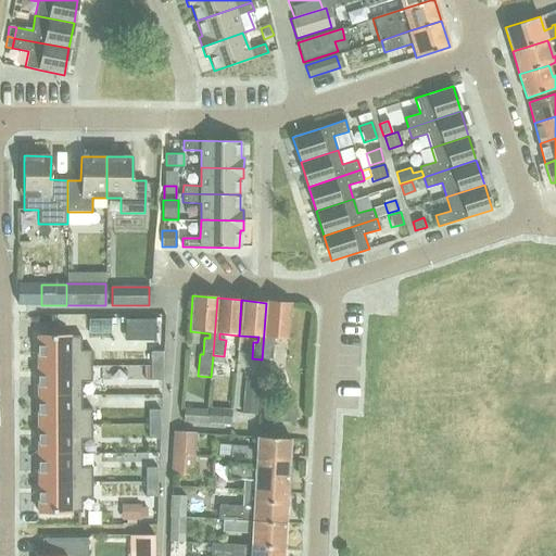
[(266,303),(262,359),(272,359),(274,343),(267,343),(268,338),(287,340),(290,305),(266,303)]
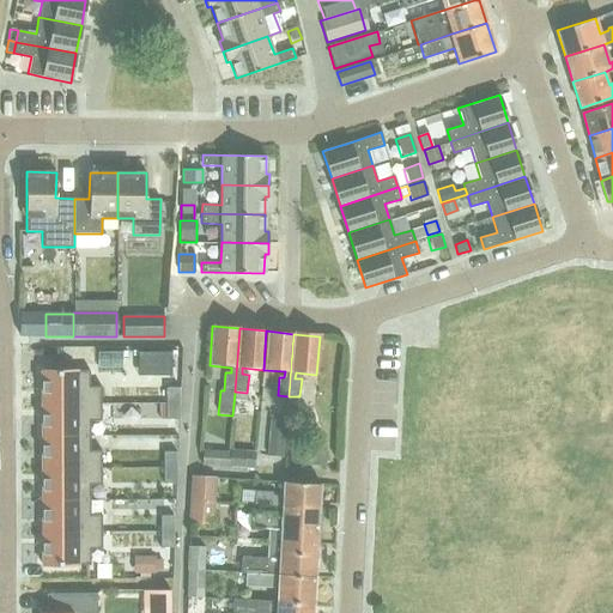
[(171,352),(137,352),(137,376),(170,376),(171,352)]
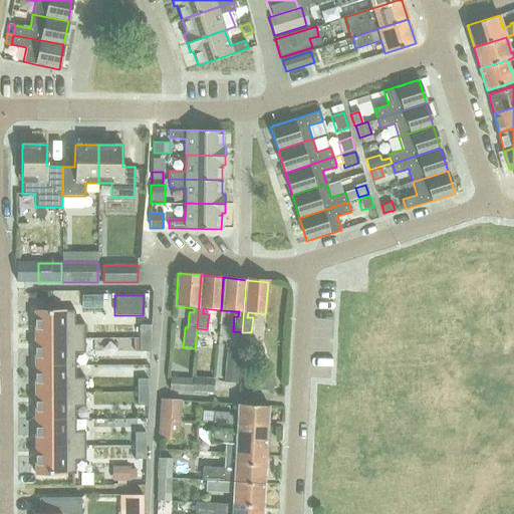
[(47,311),(34,311),(34,338),(84,338),(84,324),(74,324),(74,310),(47,311)]
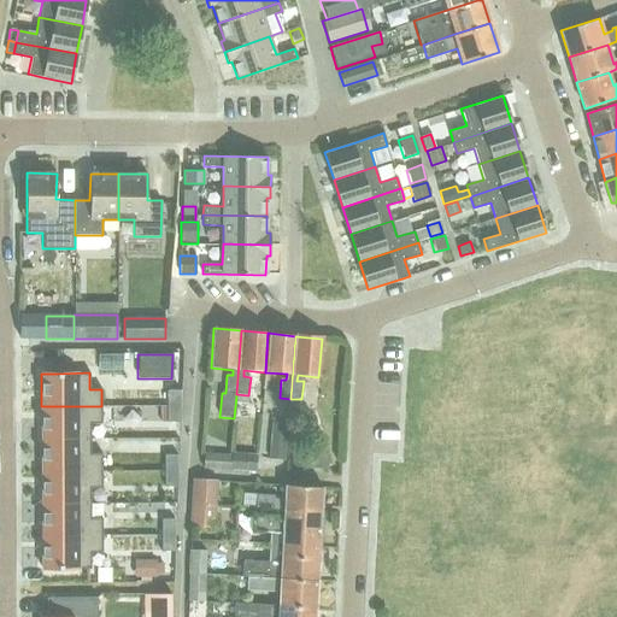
[(180,391),(166,391),(166,406),(180,406),(180,391)]
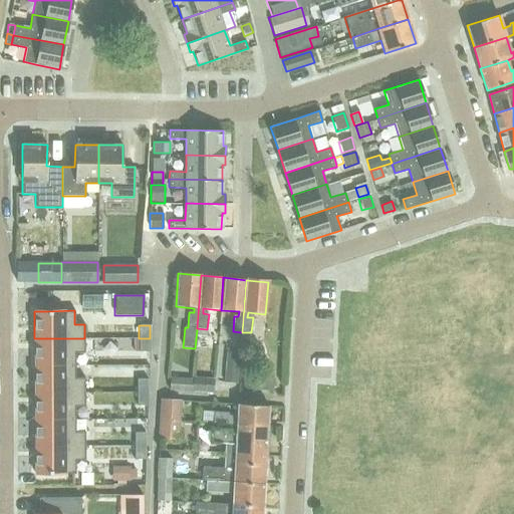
[(84,338),(34,338),(34,365),(74,365),(74,353),(84,353),(84,338)]
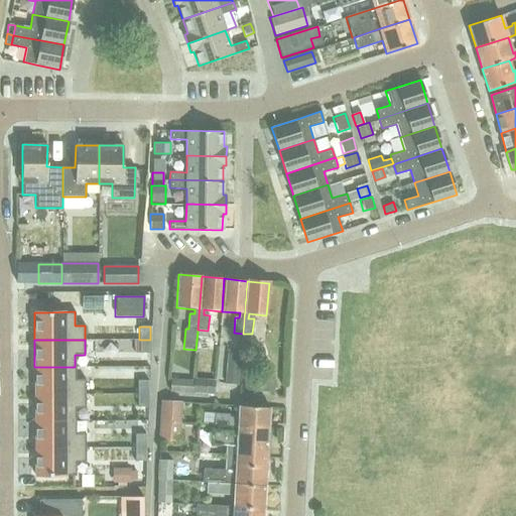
[(150,340),(139,340),(139,353),(150,353),(150,347),(150,340)]
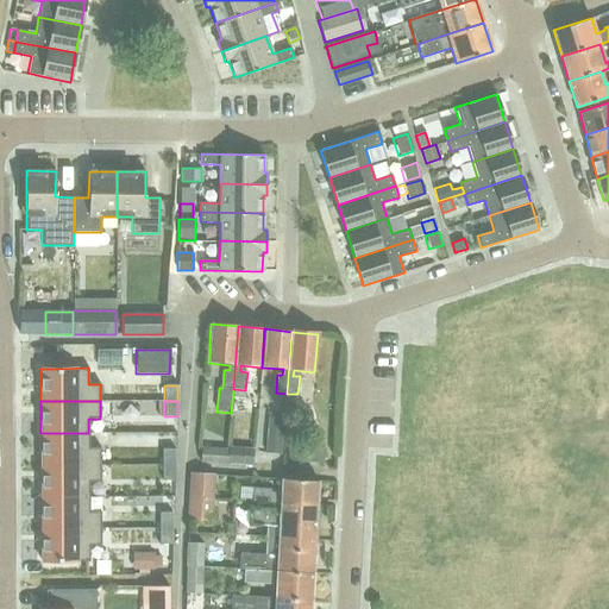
[(281,454),(283,419),(269,419),(267,453),(281,454)]
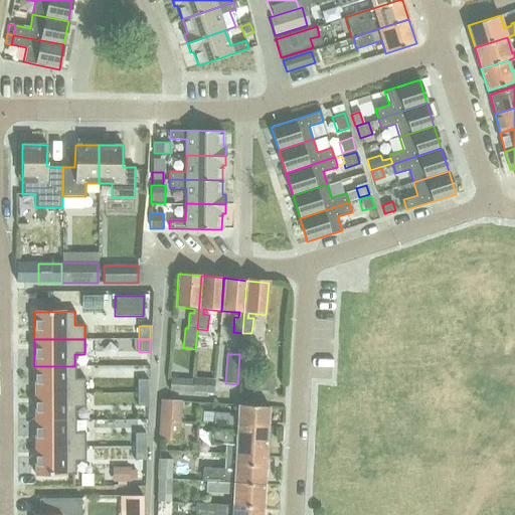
[(74,366),(34,366),(34,393),(84,393),(84,378),(74,378),(74,366)]
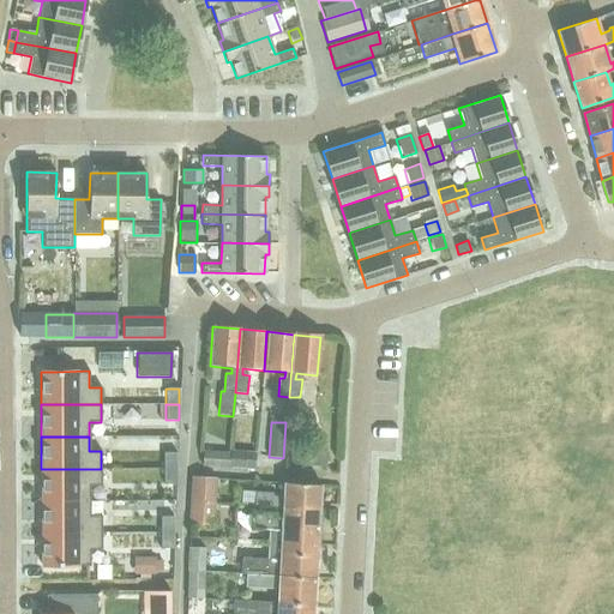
[(289,464),(324,468),(326,445),(292,443),(289,464)]
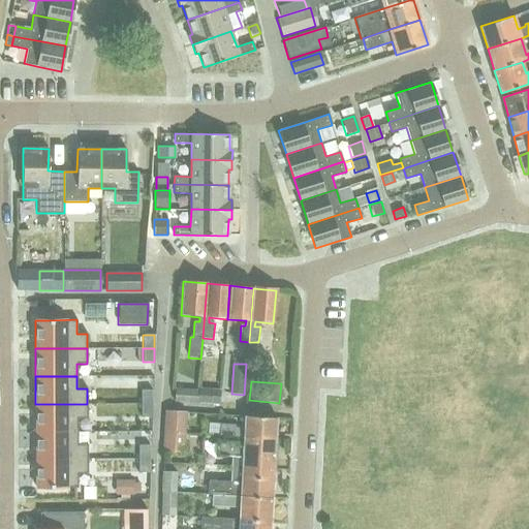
[(197,389),(196,404),(219,405),(220,390),(197,389)]
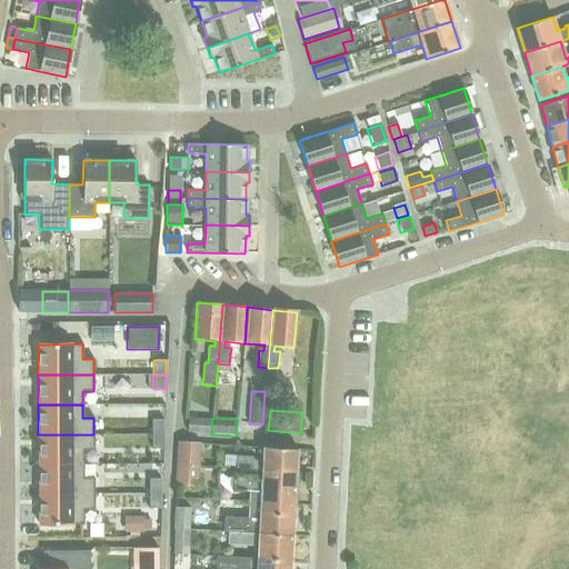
[(163,420),(151,419),(151,435),(163,435),(163,420)]
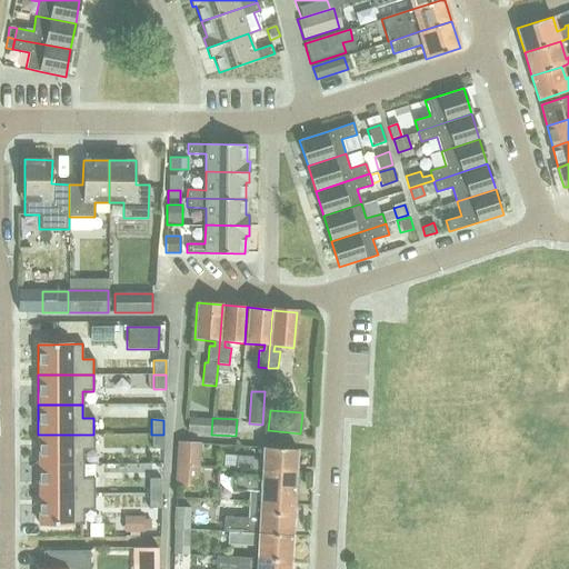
[(187,432),(211,435),(212,421),(188,419),(187,432)]
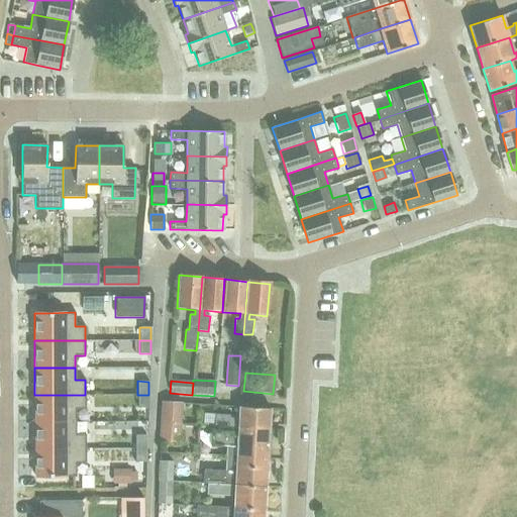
[(85,395),(34,395),(34,422),(76,422),(76,409),(85,409),(85,395)]
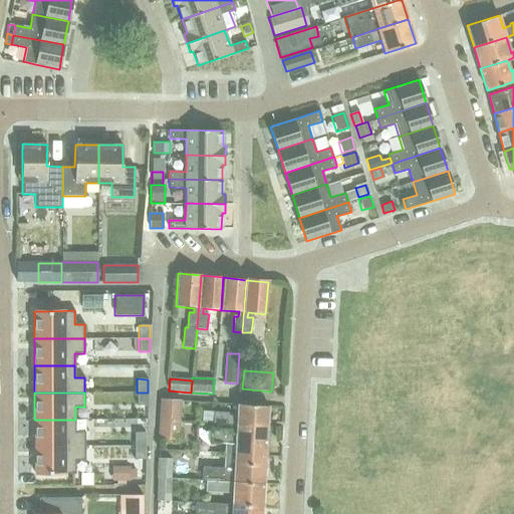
[(148,393),(137,393),(137,406),(148,406),(148,398),(148,393)]
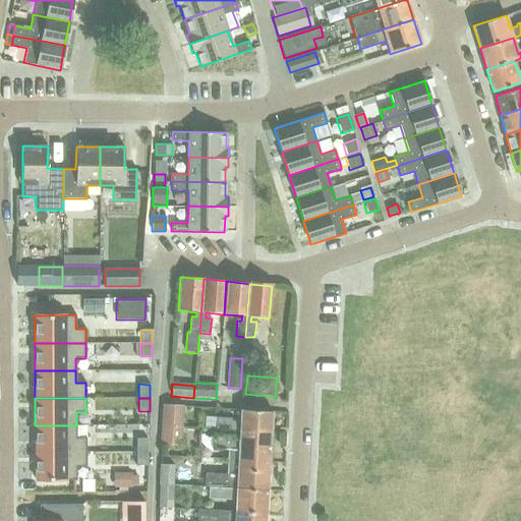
[(182,427),(183,407),(163,406),(162,425),(182,427)]
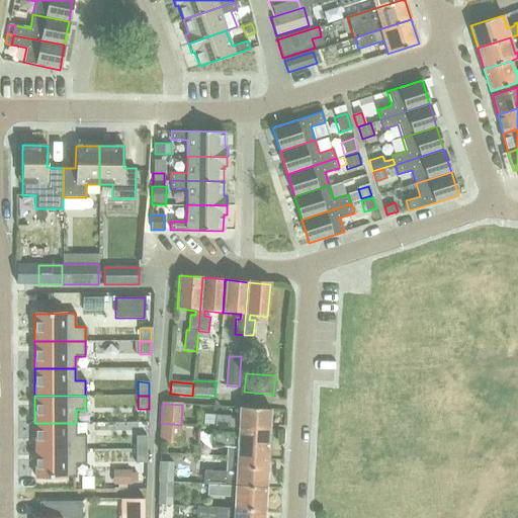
[(214,416),(214,426),(238,428),(269,430),(270,410),(239,408),(239,419),(231,419),(231,417),(214,416)]
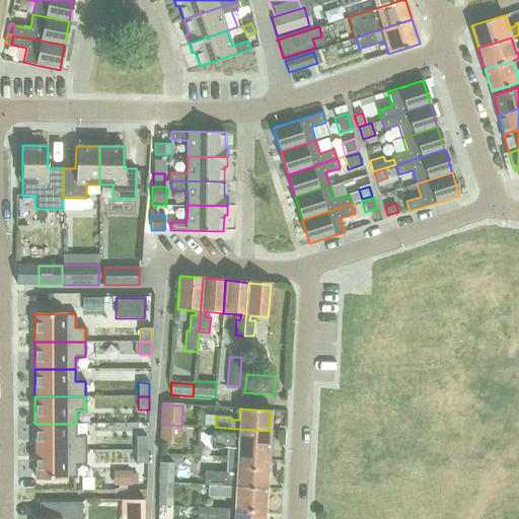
[(76,424),(34,424),(34,451),(86,450),(85,436),(76,436),(76,424)]
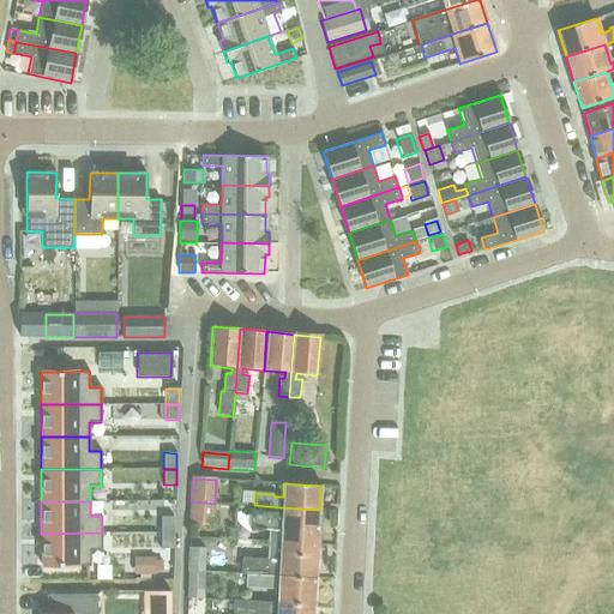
[(214,527),(215,504),(191,501),(190,525),(214,527)]
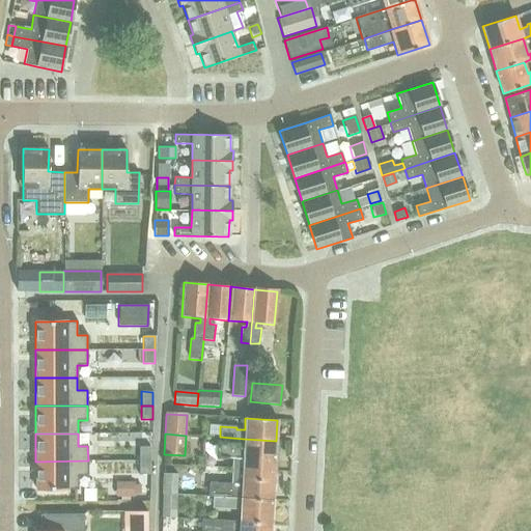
[(218,443),(218,457),(243,458),(243,469),(274,471),(275,460),(276,441),(244,439),(244,450),(236,449),(236,444),(218,443)]
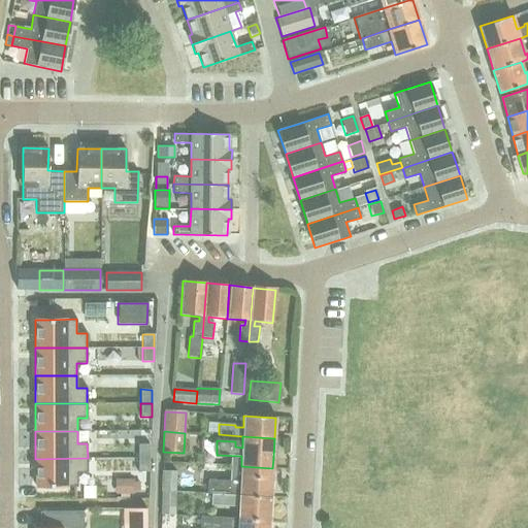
[(149,444),(137,444),(137,458),(149,458),(149,444)]
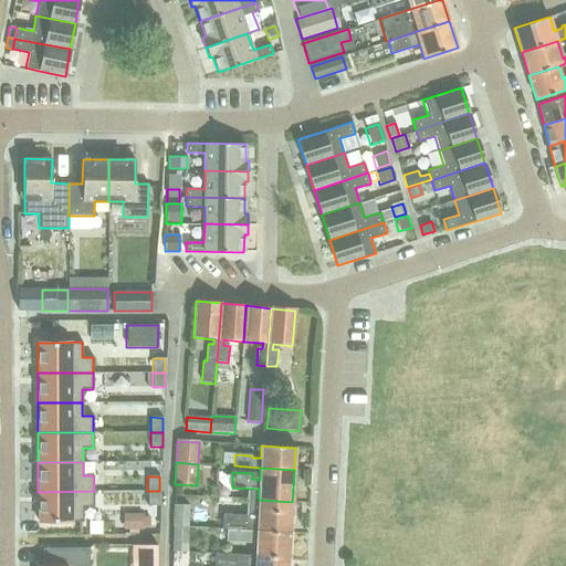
[(94,491),(38,492),(38,522),(52,522),(83,522),(83,507),(94,507),(94,491)]
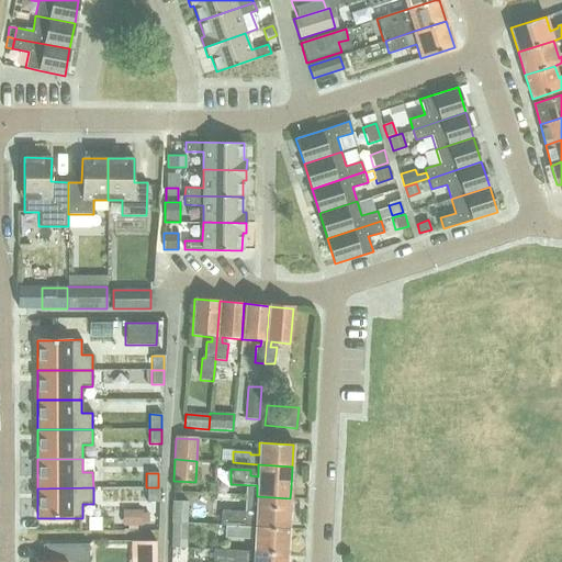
[(158,487),(146,487),(147,502),(158,502),(158,496),(158,487)]
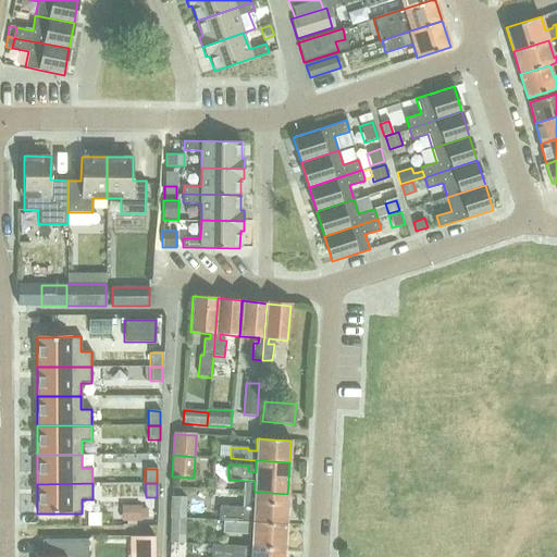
[(218,506),(218,520),(219,521),(223,521),(286,524),(287,504),(287,494),(255,492),(243,491),(242,508),(218,506)]
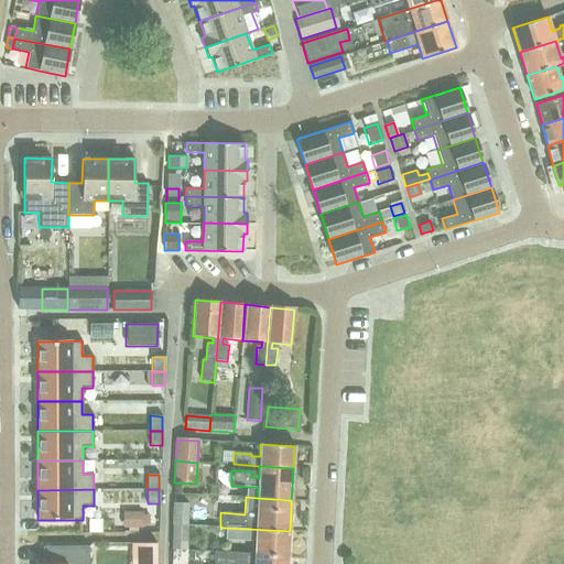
[(172,530),(186,531),(187,503),(174,503),(172,530)]
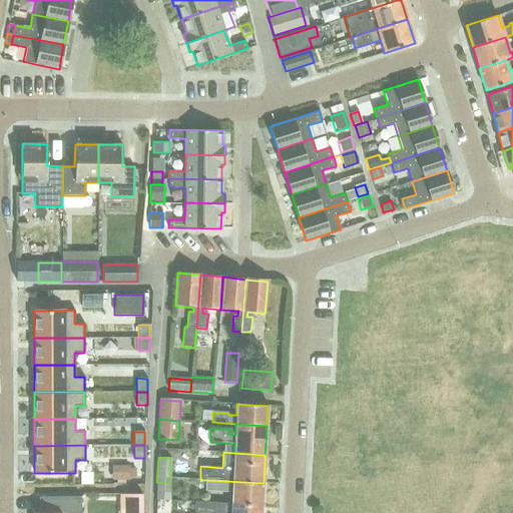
[(128,466),(115,466),(115,479),(128,479),(128,466)]
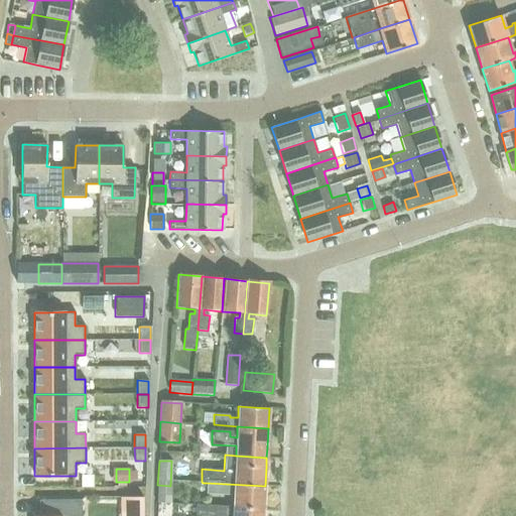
[(207,483),(206,495),(233,496),(233,507),(264,508),(264,493),(265,486),(207,483)]
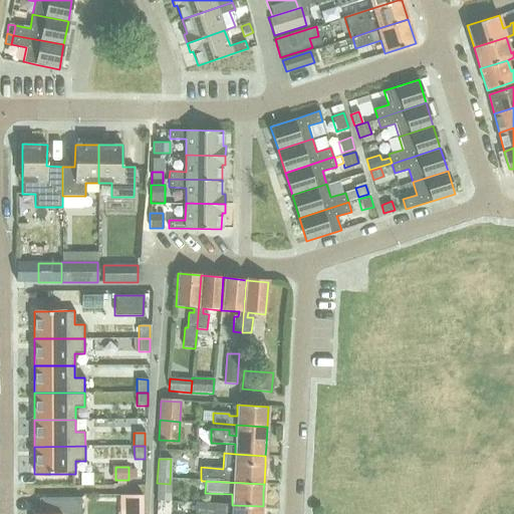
[(170,484),(157,483),(157,501),(169,502),(170,484)]
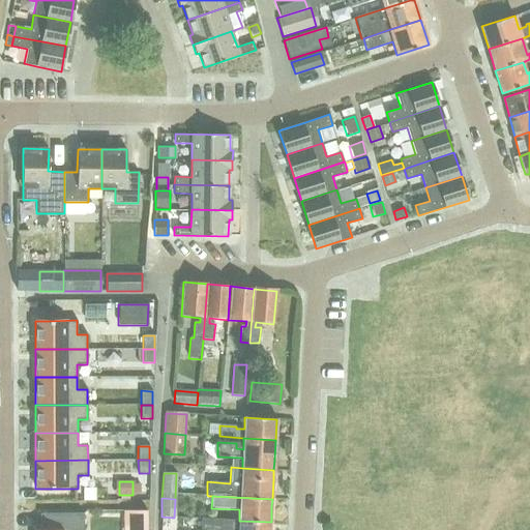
[(146,529),(146,510),(123,510),(123,529),(146,529)]
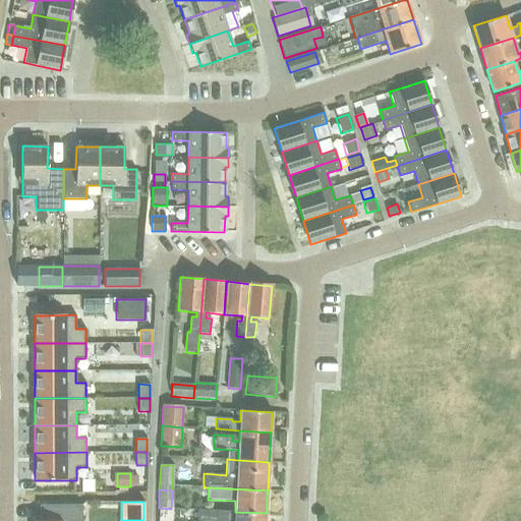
[(40,520),(35,520),(67,520),(68,520),(80,520),(80,505),(39,505),(40,520)]
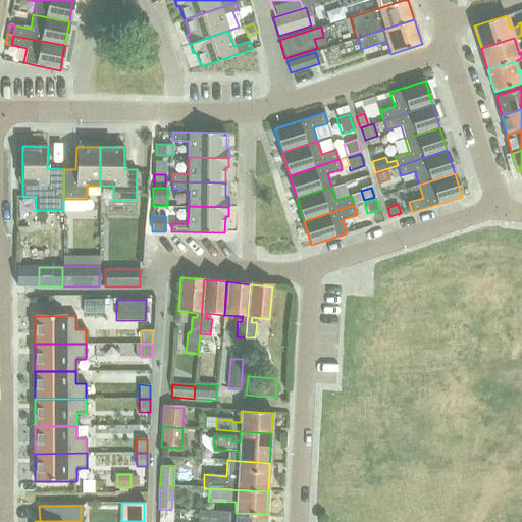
[(198,511),(196,521),(266,521),(267,514),(236,513),(198,511)]
